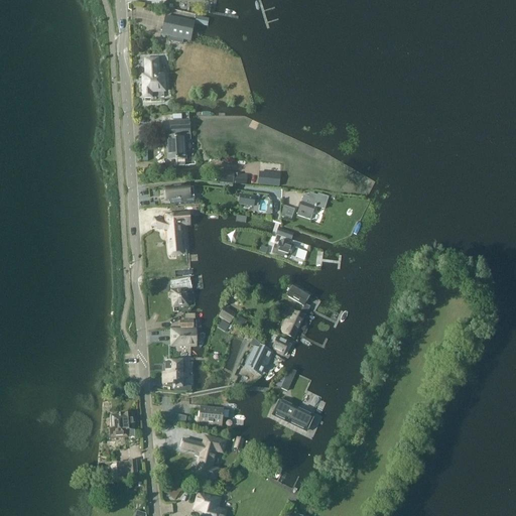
[(165,16),(161,34),(169,36),(168,39),(182,42),(183,39),(189,40),(191,34),(191,32),(194,23),(165,16)]
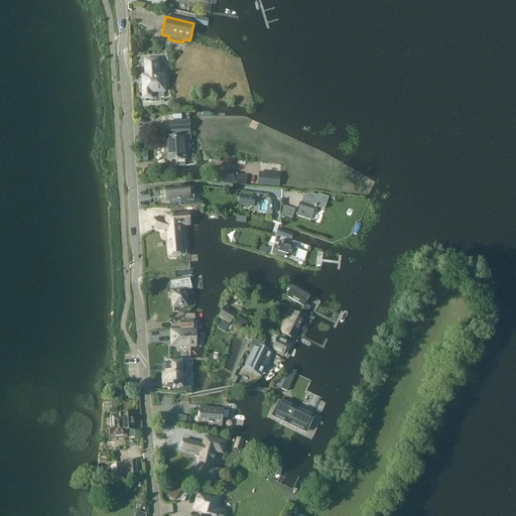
[(157,76),(156,59),(146,60),(147,76),(143,76),(145,102),(164,102),(163,75),(157,76)]
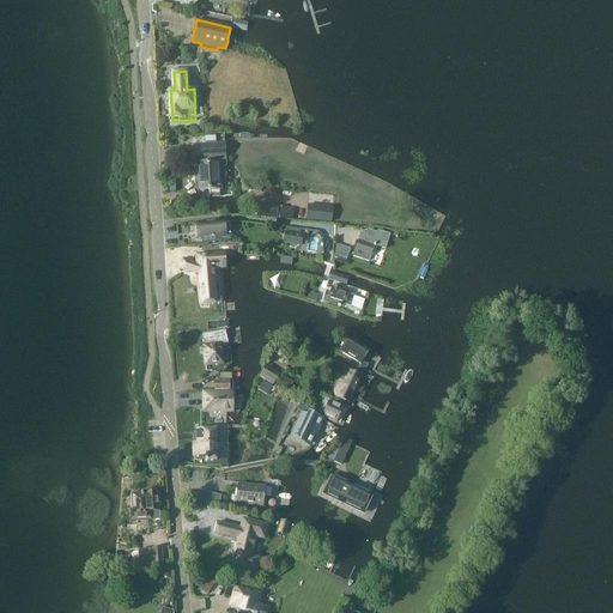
[(219,196),(219,189),(222,189),(219,169),(226,165),(225,144),(204,145),(205,163),(198,164),(200,190),(211,189),(211,196),(219,196)]
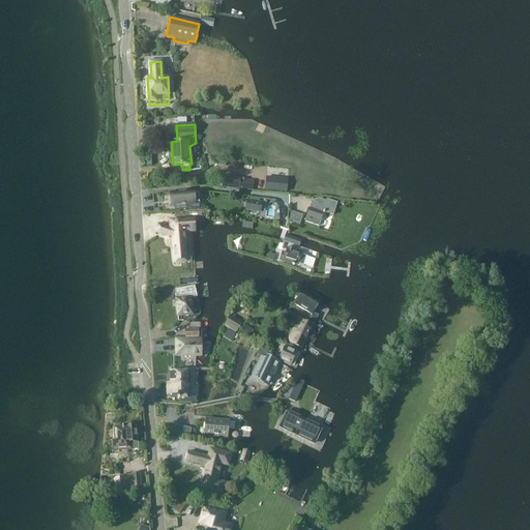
[(254,190),(255,179),(241,178),(241,177),(225,175),(224,187),(254,190)]
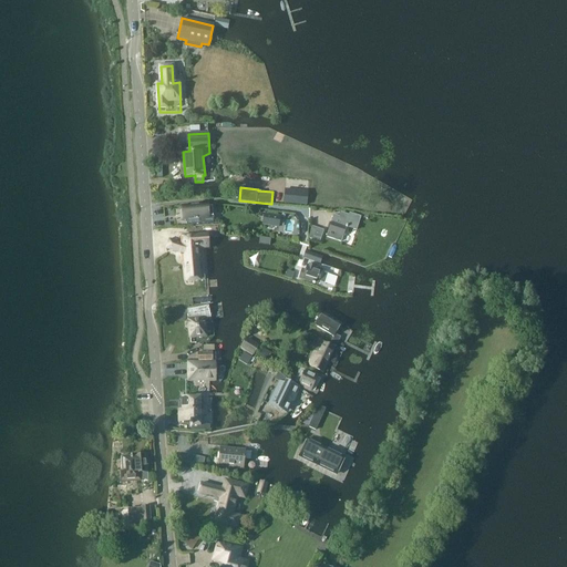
[(303,191),(281,187),(279,200),(301,203),(303,191)]
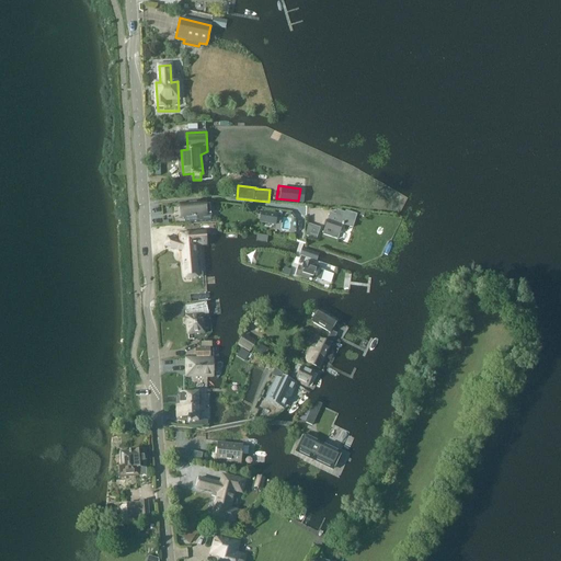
[(205,203),(180,205),(181,218),(184,218),(185,224),(210,221),(213,205),(205,204),(205,203)]
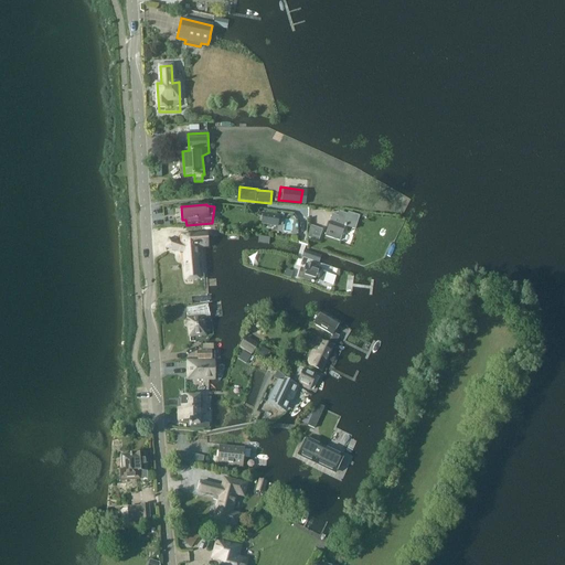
[(347,215),(339,213),(338,216),(332,215),(324,236),(339,241),(344,226),(353,228),(358,216),(348,213),(347,215)]
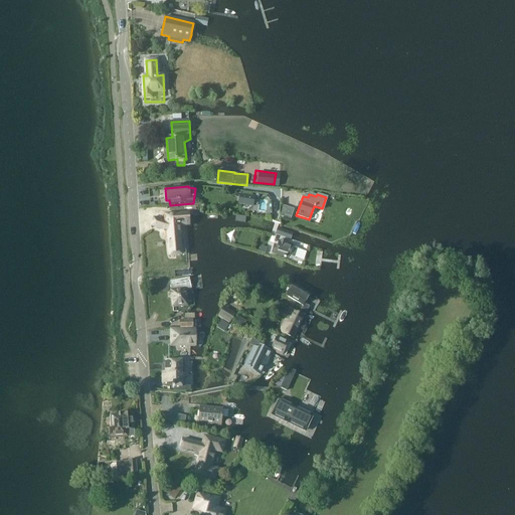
[(253,197),(240,195),(239,203),(252,205),(253,197)]
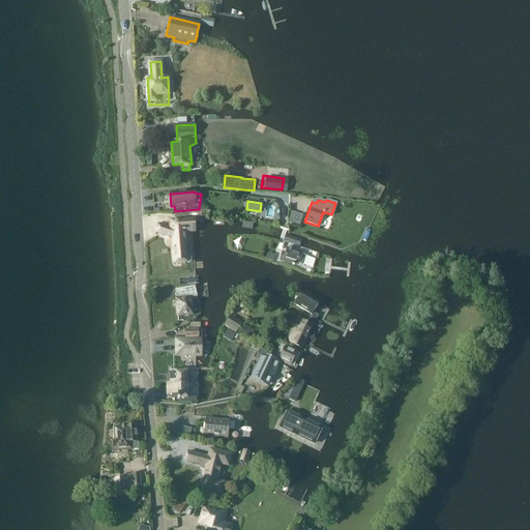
[(186,230),(185,223),(194,223),(194,215),(176,216),(176,222),(169,222),(170,229),(158,225),(156,231),(173,238),(174,263),(184,262),(183,244),(182,230),(186,230)]
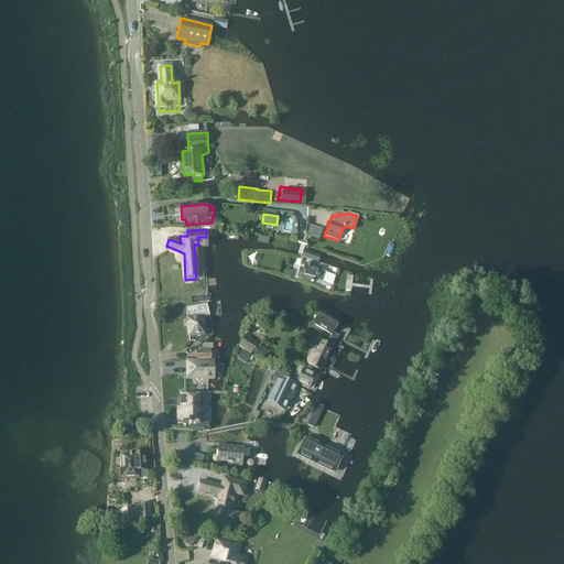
[(300,269),(297,275),(311,280),(311,281),(313,281),(314,281),(316,281),(325,283),(328,271),(321,269),(312,267),(313,264),(307,262),(305,270),(300,269)]
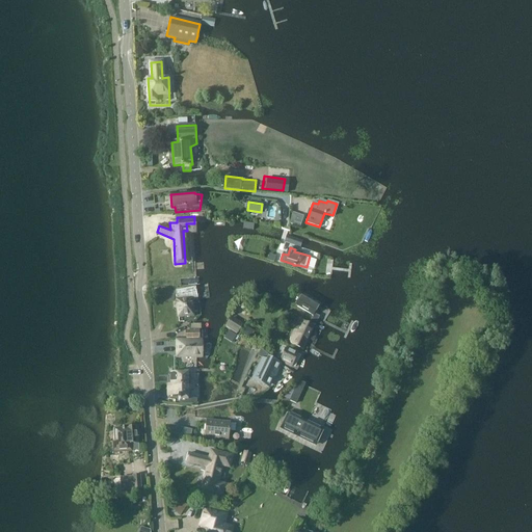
[(177,302),(175,304),(175,308),(178,310),(179,316),(193,315),(192,299),(197,298),(195,287),(176,291),(177,300),(177,302)]
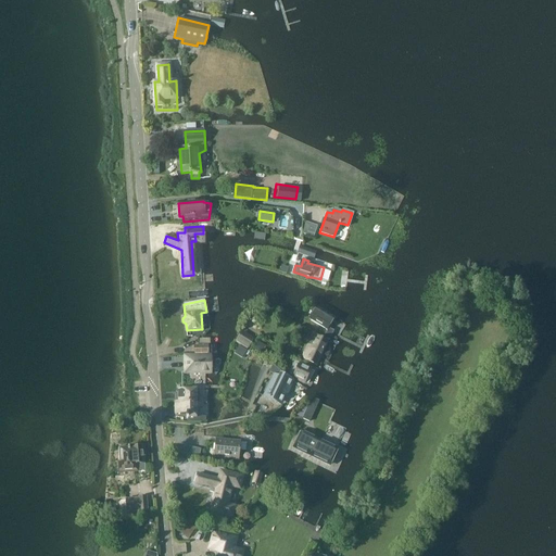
[(328,340),(333,331),(330,329),(329,327),(335,317),(316,307),(310,317),(315,320),(314,323),(326,329),(327,331),(324,337),(328,340)]
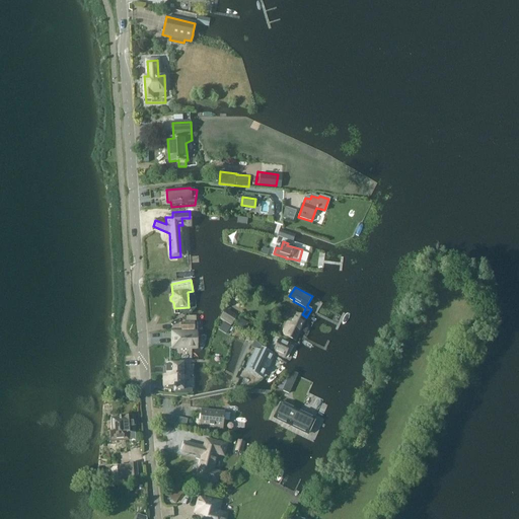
[(265,297),(273,301),(275,295),(267,291),(265,297)]
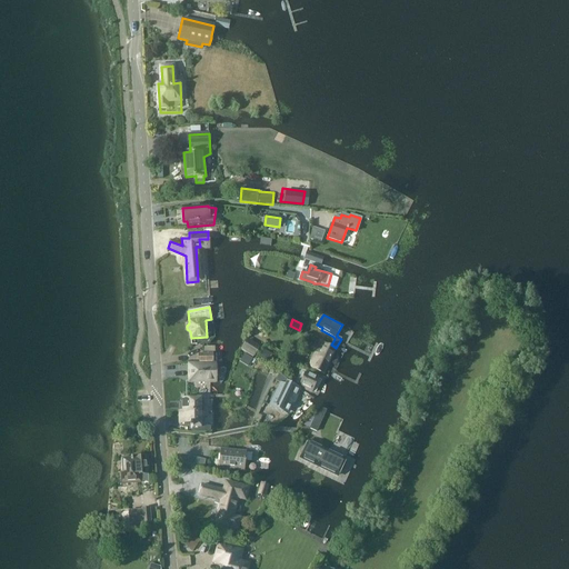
[(253,355),(258,347),(247,340),(242,348),(253,355)]
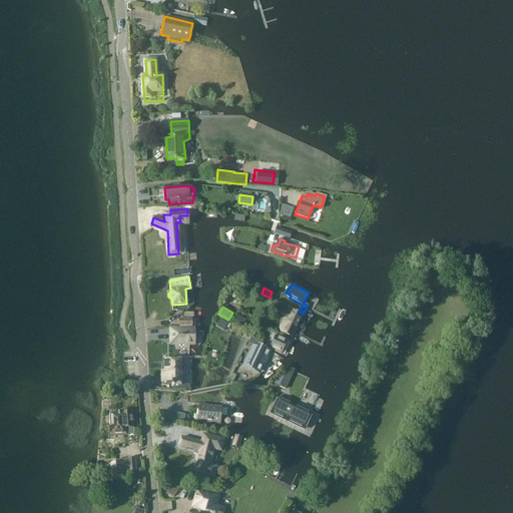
[(281,327),(280,329),(281,330),(281,332),(283,332),(289,335),(293,336),(303,315),(293,310),(290,309),(285,318),(281,327)]
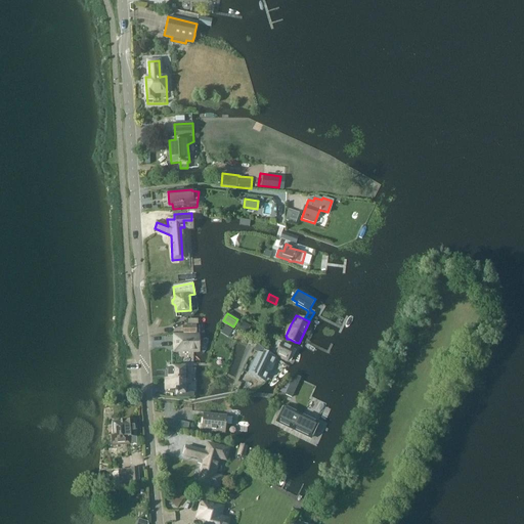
[(243,322),(238,330),(246,335),(251,326),(243,322)]
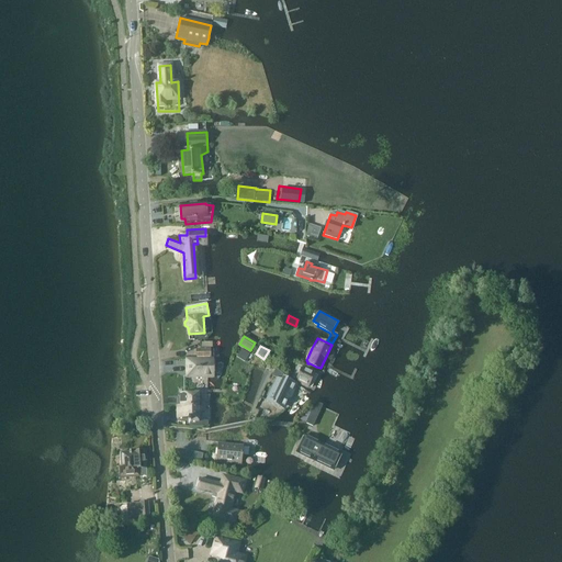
[(249,355),(242,350),(237,358),(245,362),(247,362),(251,356),(249,355)]
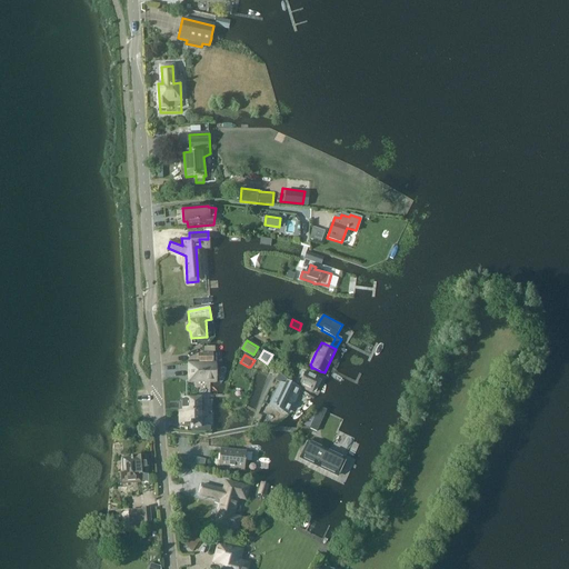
[(216,378),(215,363),(189,365),(189,377),(197,377),(197,382),(207,381),(207,378),(216,378)]
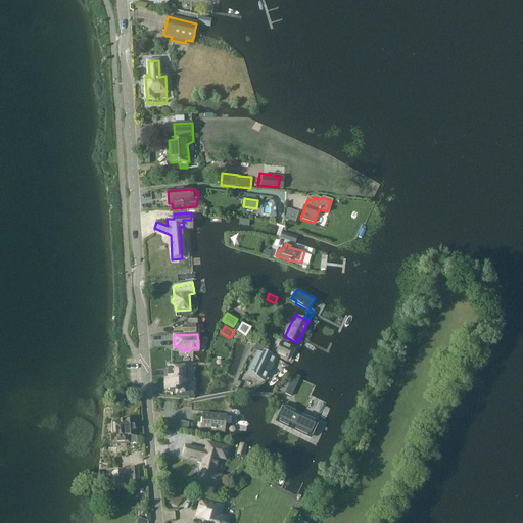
[(286,361),(292,347),(282,343),(282,342),(277,339),(272,352),(277,354),(276,357),(286,361)]
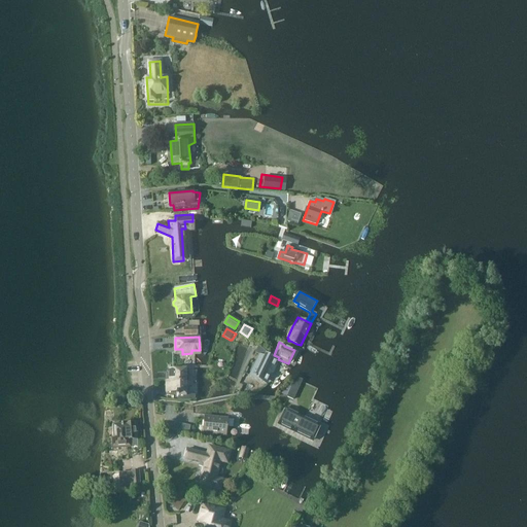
[(256,364),(250,377),(262,382),(267,384),(268,385),(268,384),(273,373),(276,365),(278,361),(267,355),(268,352),(258,346),(255,353),(260,355),(256,364)]
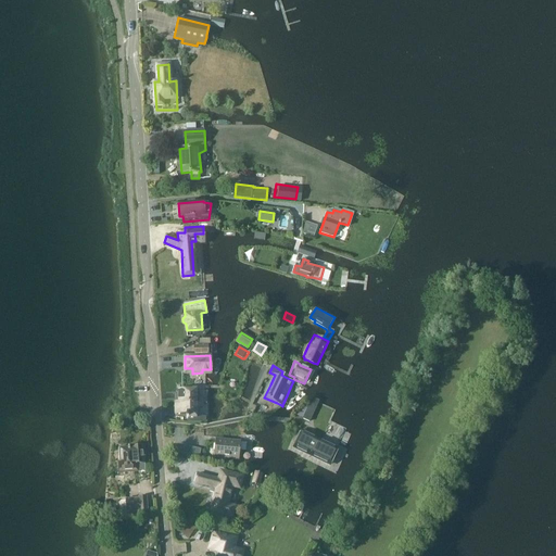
[(186,419),(188,419),(188,424),(201,422),(201,417),(196,417),(196,391),(179,391),(179,402),(176,402),(176,409),(179,409),(178,415),(186,415),(186,419)]
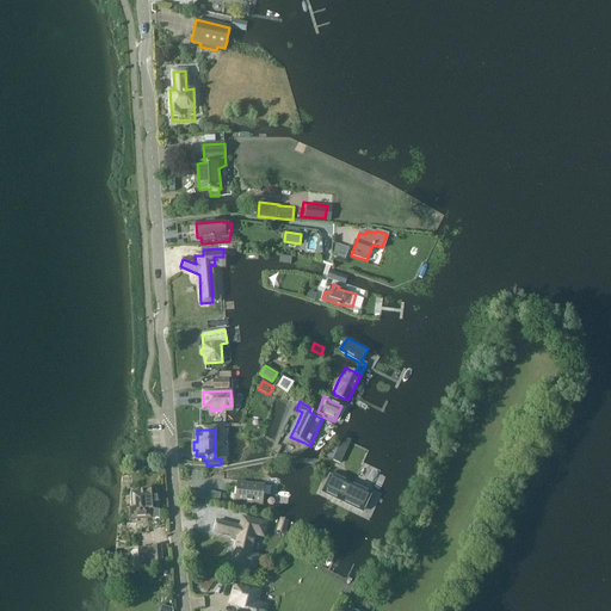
[(333,461),(340,464),(351,440),(344,437),(333,461)]
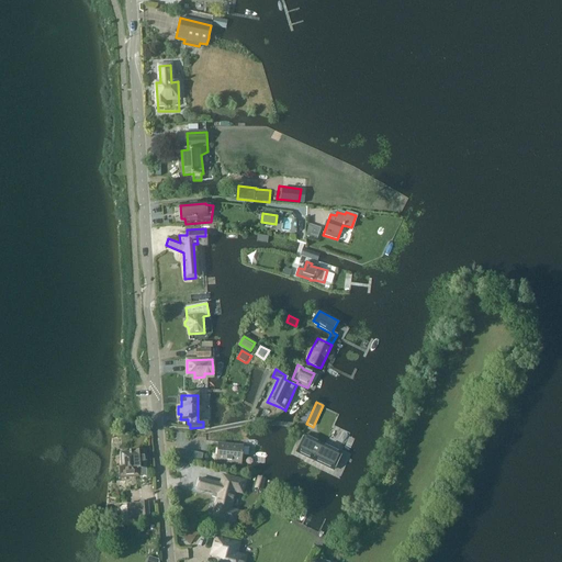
[(206,441),(208,434),(193,431),(192,440),(206,441)]
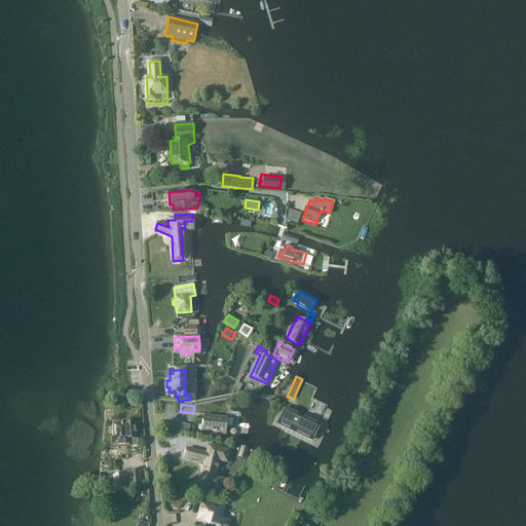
[(287,411),(283,409),(276,421),(313,438),(318,425),(315,423),(314,422),(310,420),(308,420),(292,413),(292,412),(289,411),(287,411)]
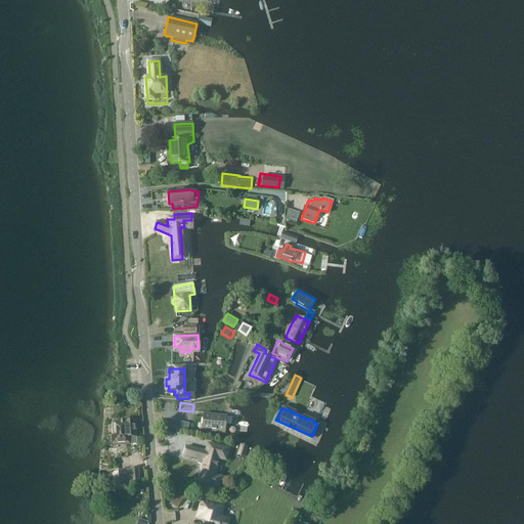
[(225,432),(226,417),(204,415),(203,430),(225,432)]
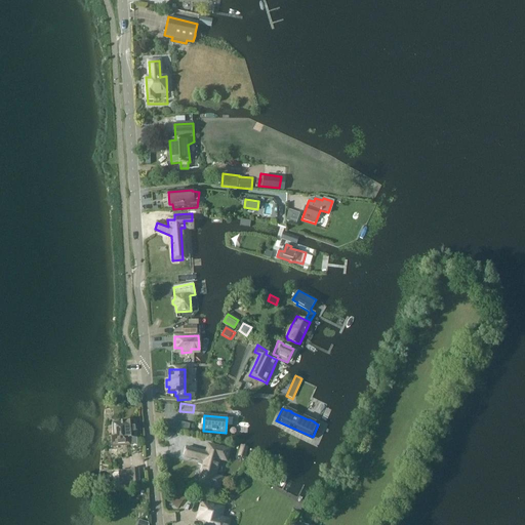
[(113,444),(127,443),(126,438),(137,437),(136,421),(116,423),(117,435),(112,436),(113,444)]
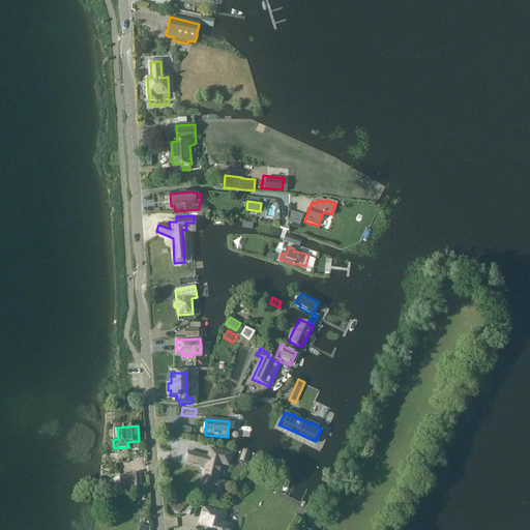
[(229,465),(232,453),(211,449),(209,457),(189,452),(187,460),(205,464),(204,468),(207,468),(202,489),(223,493),(225,482),(218,481),(223,464),(229,465)]
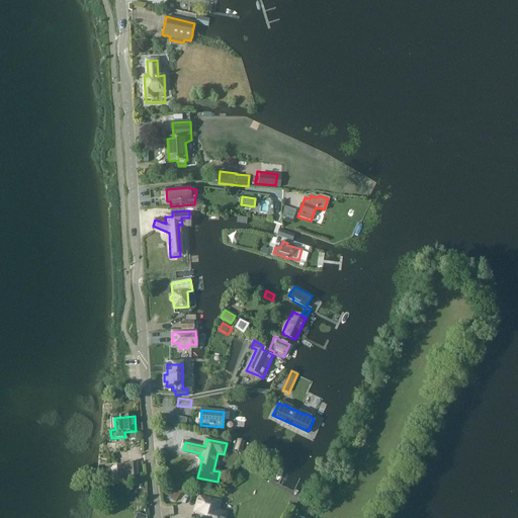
[(243,452),(246,441),(238,439),(235,450),(243,452)]
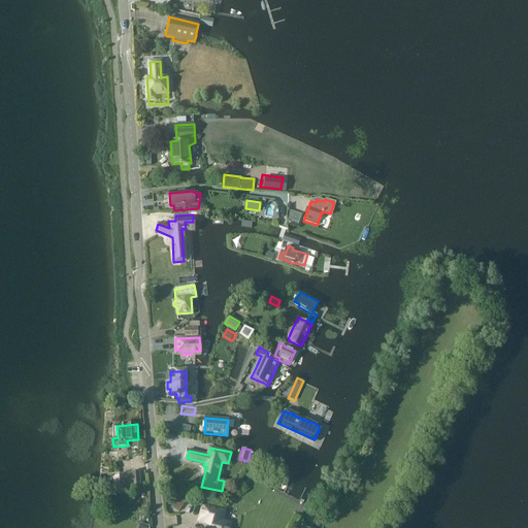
[(140,485),(139,471),(132,472),(132,473),(120,474),(121,484),(124,484),(124,483),(133,483),(133,486),(140,485)]
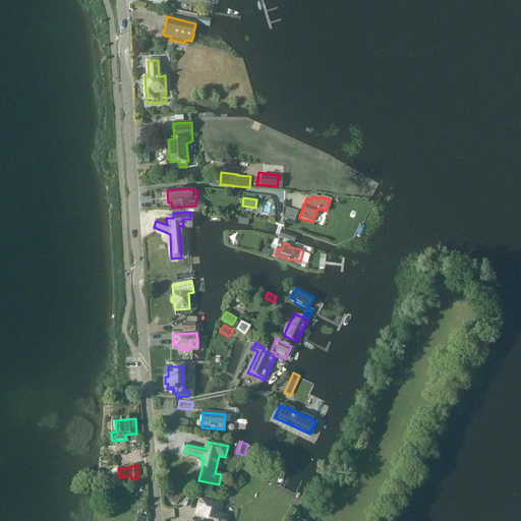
[(235,490),(245,482),(239,474),(229,482),(235,490)]
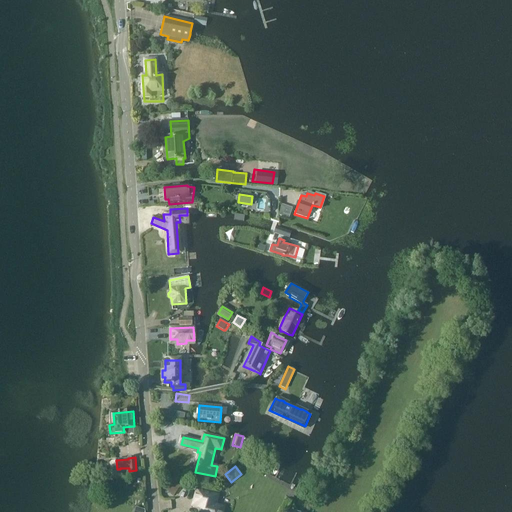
[(170,479),(163,488),(175,497),(182,487),(170,479)]
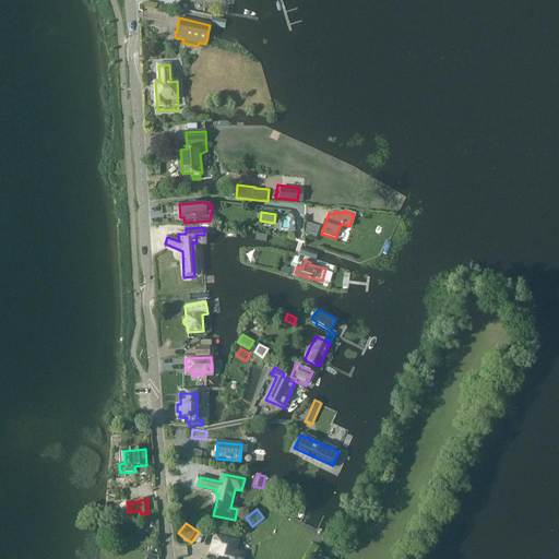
[(241,558),(244,554),(235,551),(237,540),(219,536),(217,545),(213,544),(211,552),(219,555),(218,558),(241,558)]
